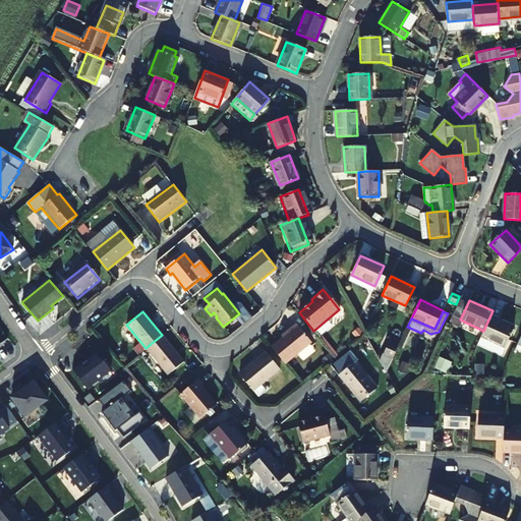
[(513,328),(489,317),(483,331),(481,337),(505,347),(513,328)]
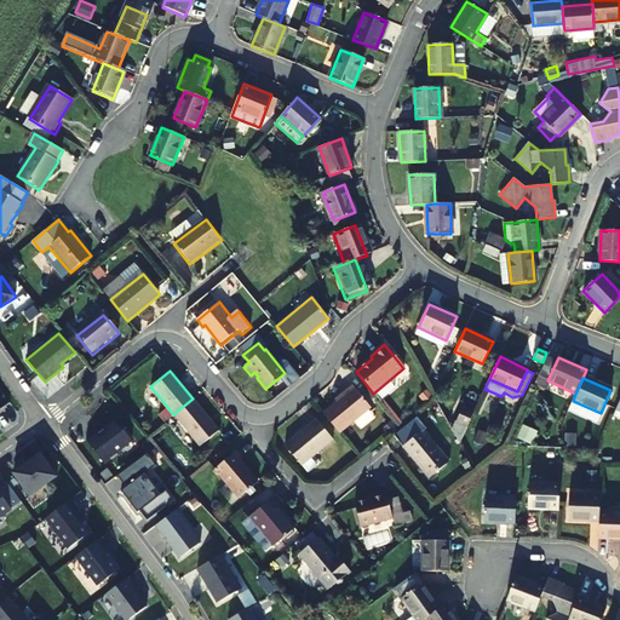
[(369,407),(352,385),(345,391),(346,394),(322,413),(339,432),(369,407)]
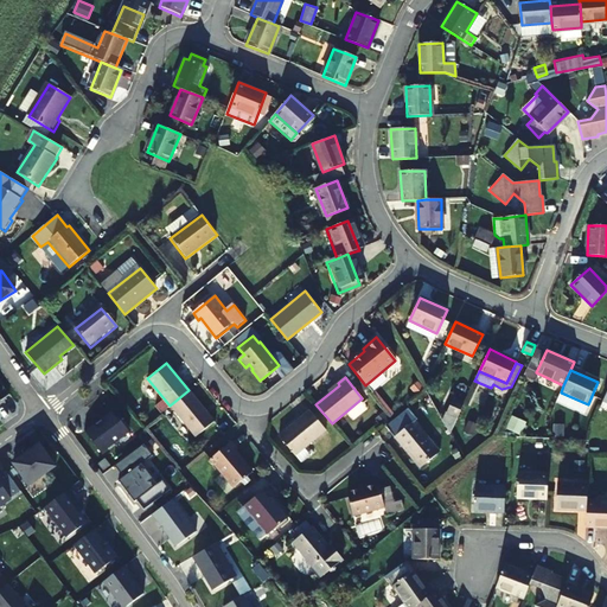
[(213,421),(189,390),(170,406),(196,436),(213,421)]
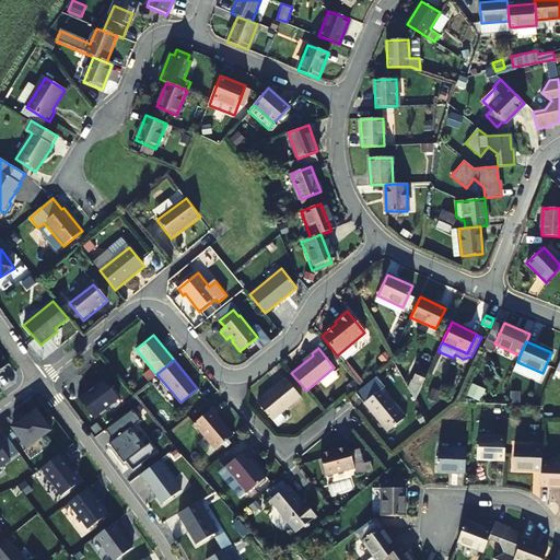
[(418,395),(426,373),(416,370),(408,392),(418,395)]
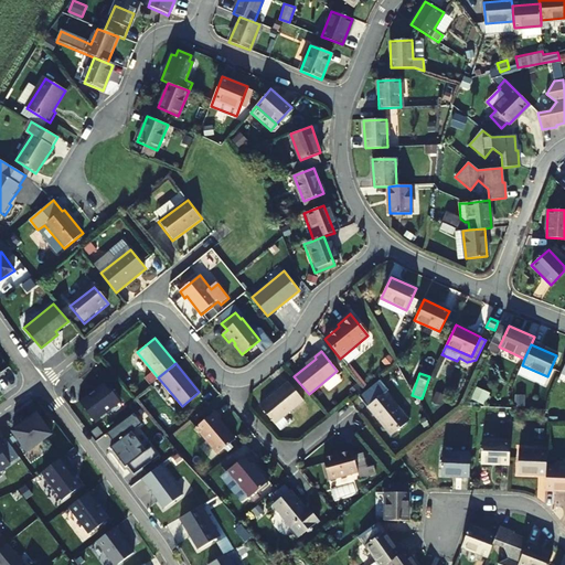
[(304,403),(288,382),(258,406),(281,433),(289,426),(284,419),(304,403)]
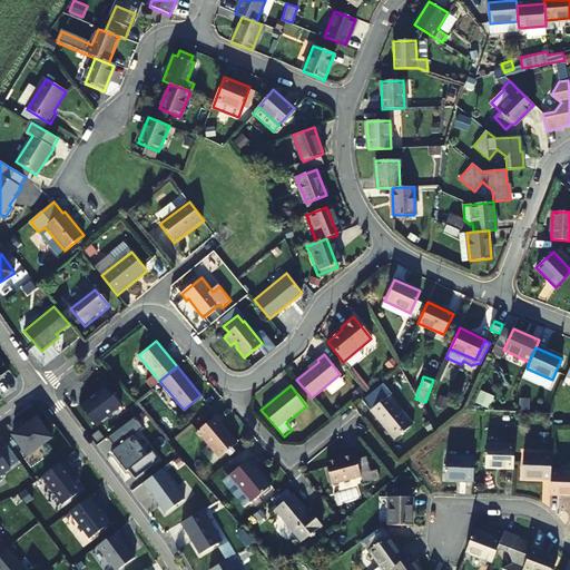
[(79,404),(95,425),(121,405),(116,397),(112,397),(106,387),(91,400),(90,399),(88,401),(87,399),(79,404)]
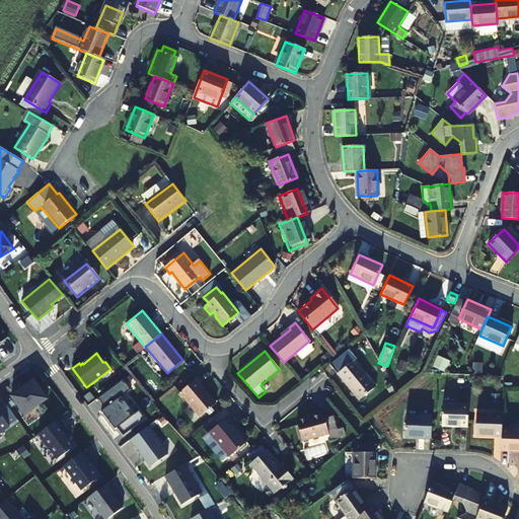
[(444,369),(448,359),(438,355),(434,365),(444,369)]
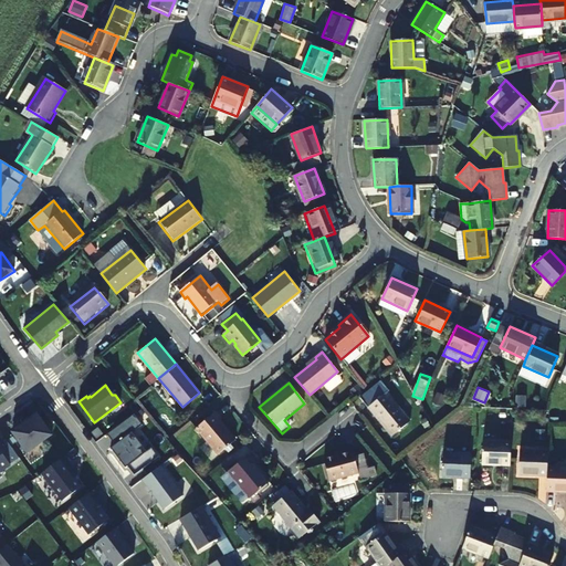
[(409,420),(385,391),(367,406),(391,436),(409,420)]
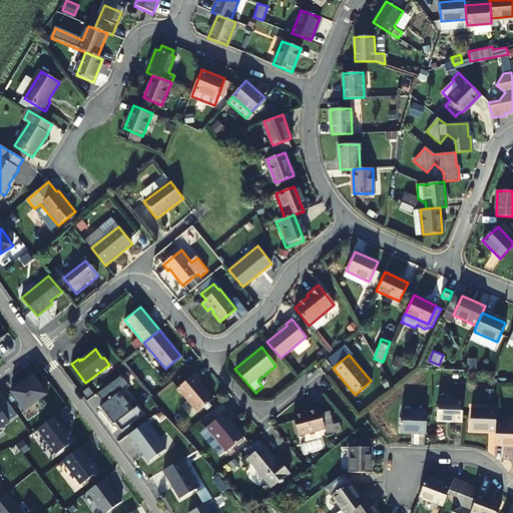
[(199,378),(194,372),(177,386),(196,411),(213,397),(198,379),(199,378)]
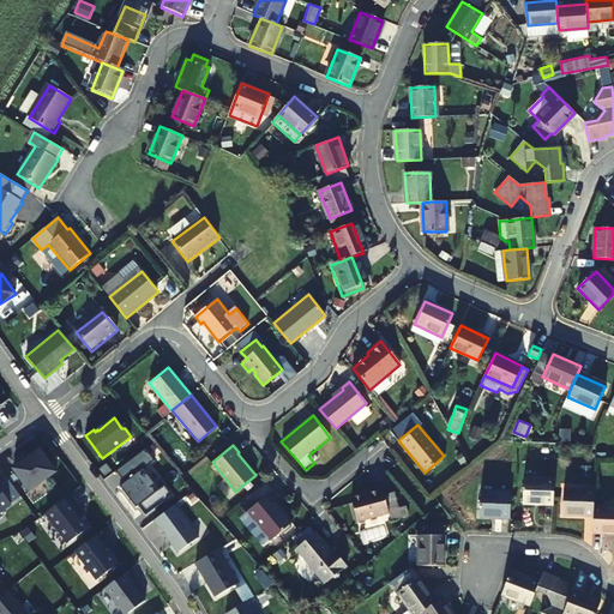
[(56,471),(41,450),(13,469),(29,491),(56,471)]
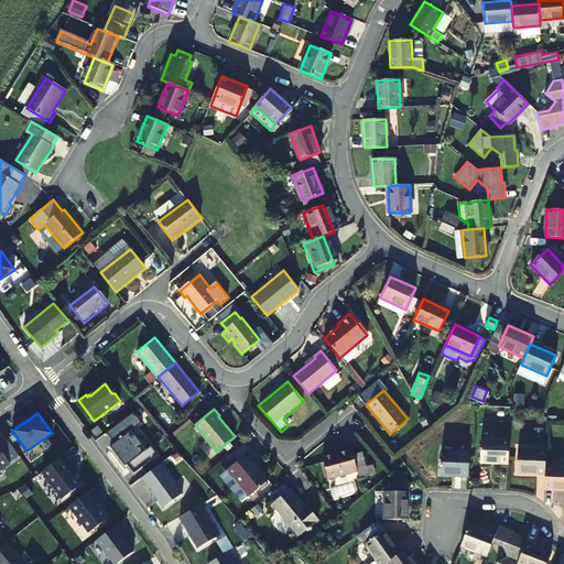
[(139,425),(130,414),(107,432),(115,443),(110,446),(126,466),(128,465),(134,474),(158,455),(151,446),(149,447),(134,429),(139,425)]
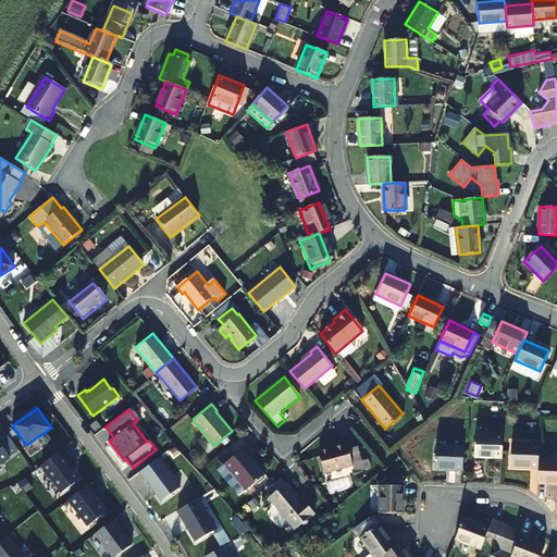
[(0,462),(19,450),(5,433),(0,436),(0,462)]
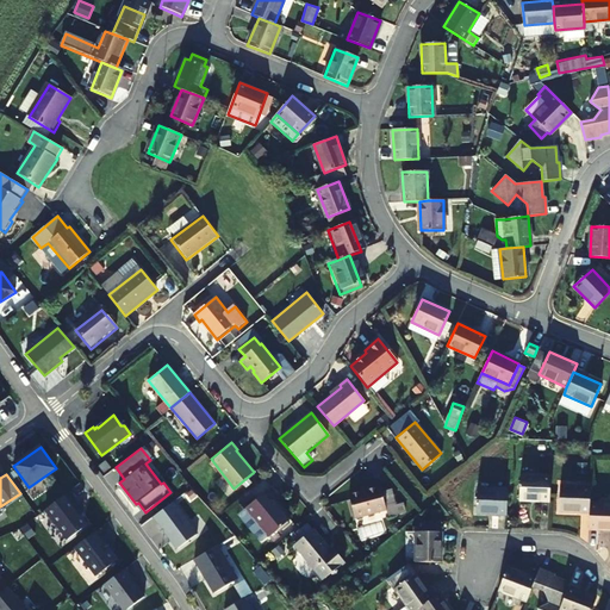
[(551,477),(521,475),(520,499),(549,500),(551,477)]
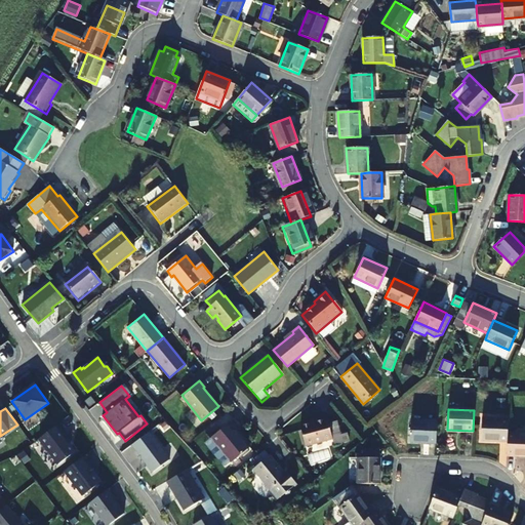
[(329,440),(324,417),(315,419),(315,421),(297,425),(301,446),(329,440)]
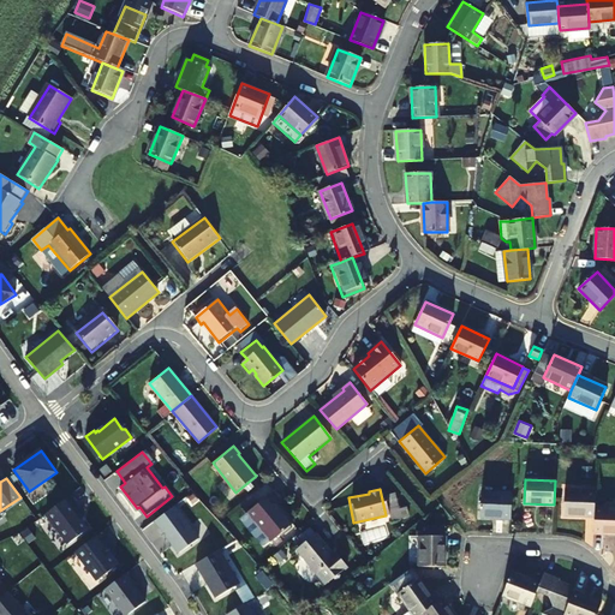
[(279,497),(273,490),(248,511),(272,539),(292,523),(275,501),(279,497)]
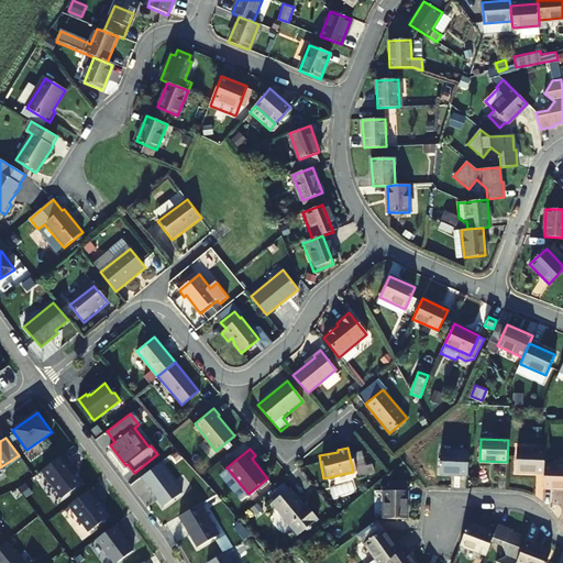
[(543,473),(544,465),(544,450),(517,450),(516,472),(543,473)]
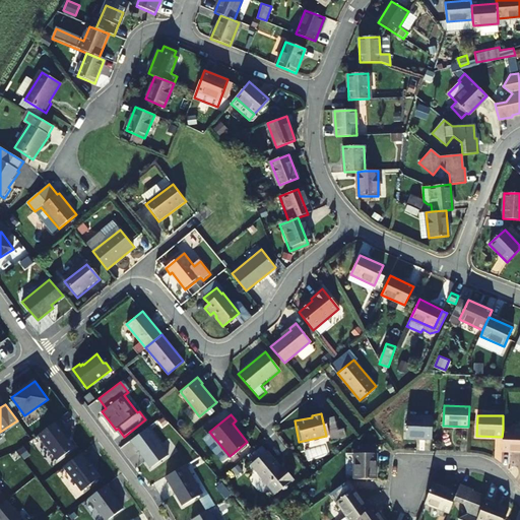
[(433,417),(406,416),(406,437),(432,438),(433,417)]
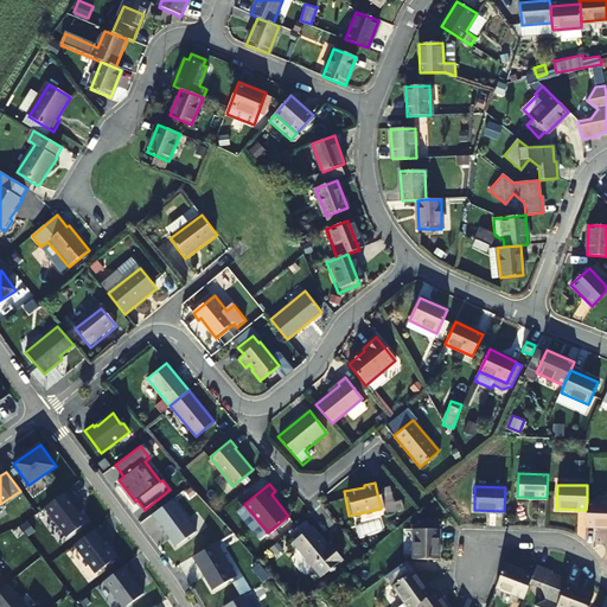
[(66,537),(87,522),(70,499),(74,497),(68,490),(45,508),(66,537)]
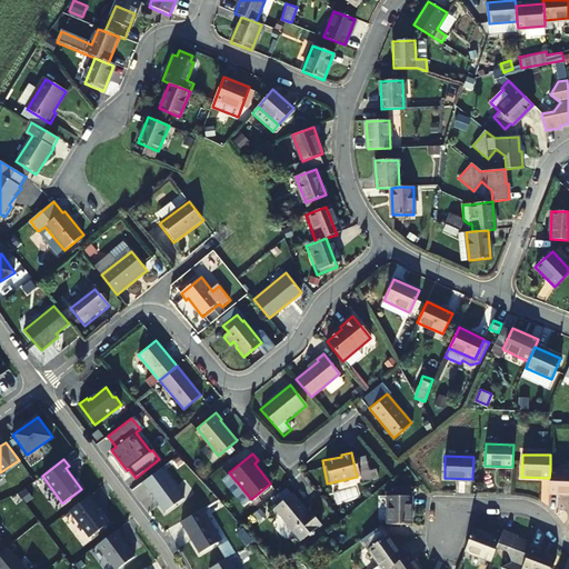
[(162,468),(142,482),(166,512),(185,498),(162,468)]
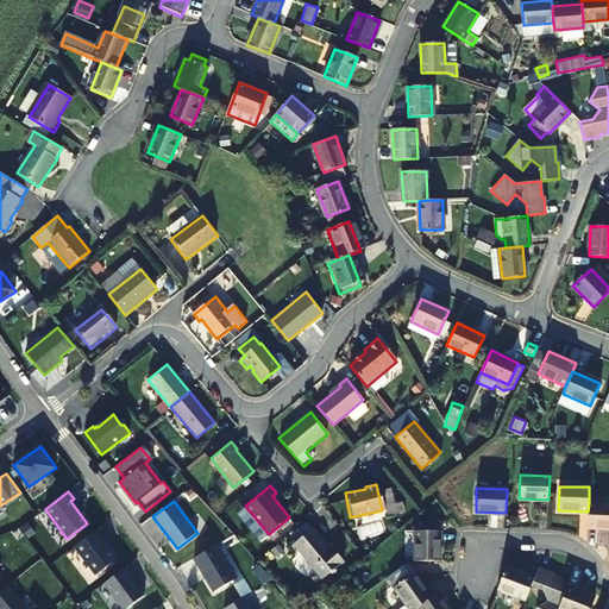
[(608,503),(589,503),(588,512),(588,528),(608,527),(608,503)]
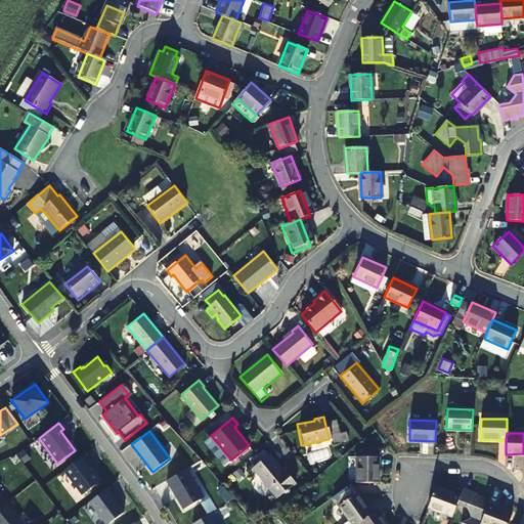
[(83,455),(63,470),(83,495),(101,481),(90,466),(91,465),(83,455)]
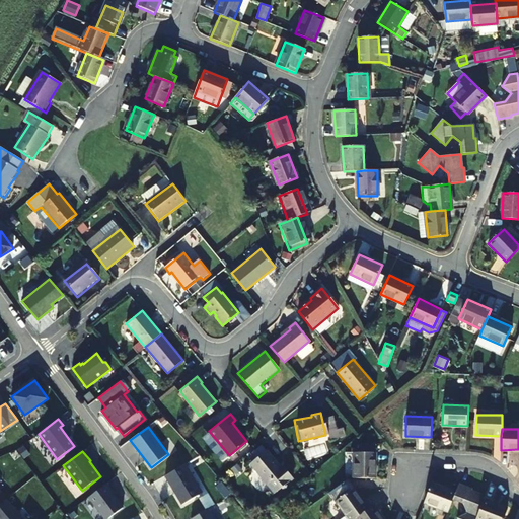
[(278,468),(264,451),(248,464),(273,494),(291,478),(281,466),(278,468)]
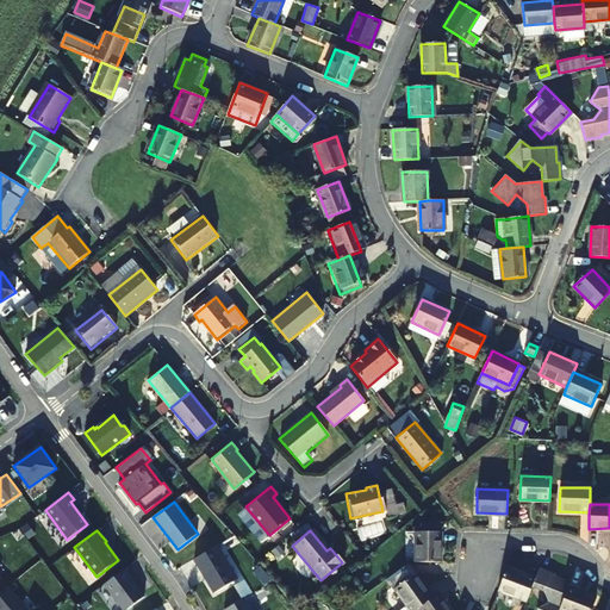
[(442,533),(417,531),(416,562),(441,562),(442,533)]
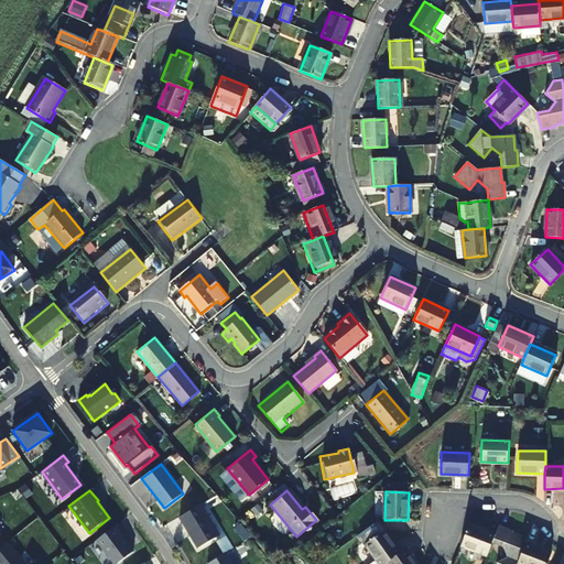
[(201,505),(180,517),(198,549),(219,535),(201,505)]
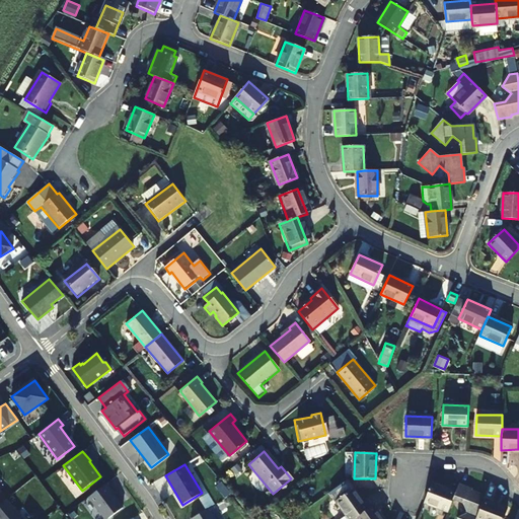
[(349,518),(354,518),(356,518),(369,509),(347,479),(329,492),(349,518)]
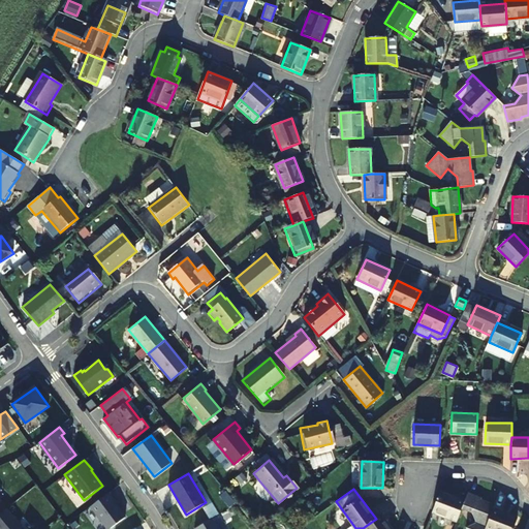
[(461,509),(464,500),(440,491),(432,511),(457,521),(461,509)]
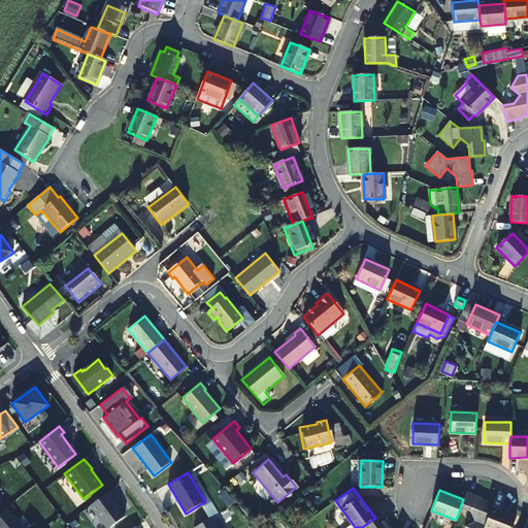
[(106,527),(109,527),(125,517),(114,502),(116,501),(108,492),(91,505),(106,527)]
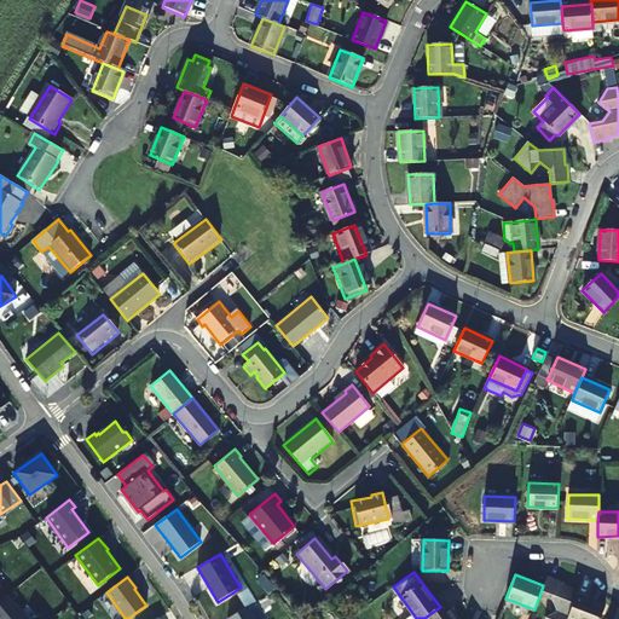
[(547,578),(543,585),(539,596),(551,600),(557,612),(544,618),(566,618),(576,596),(578,593),(561,586),(562,584),(547,578)]
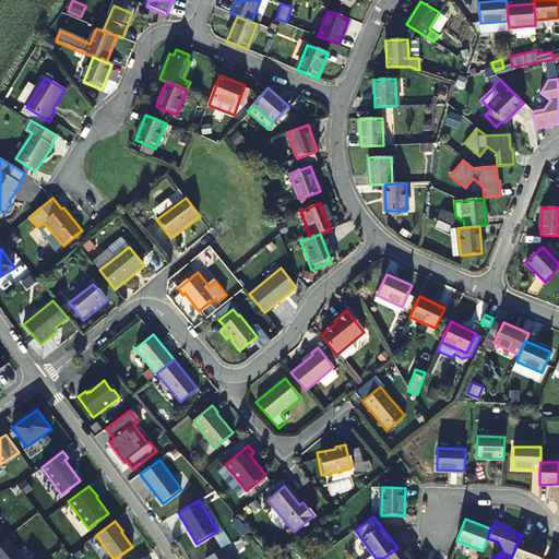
[(25,558),(8,537),(0,543),(0,558),(25,558)]
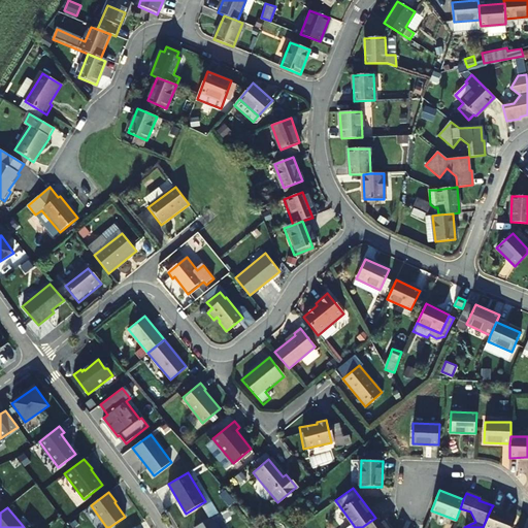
[(491,508),(483,527),(510,527),(516,518),(491,508)]
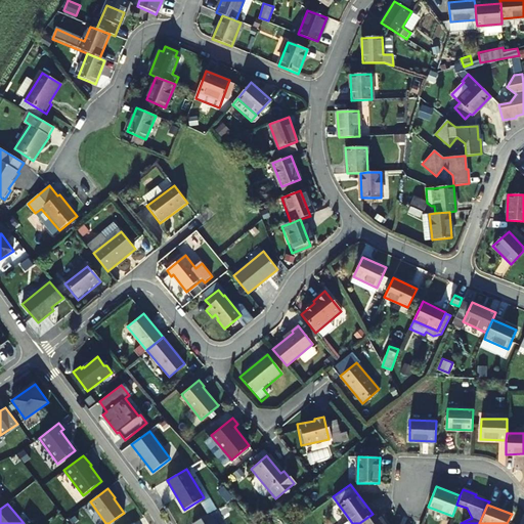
[(373,514),(359,523),(386,523),(377,511),(373,514)]
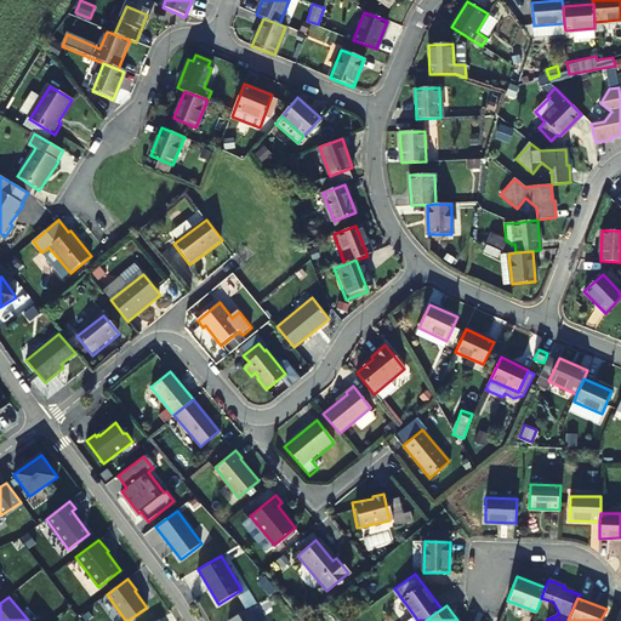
[(256,620),(249,609),(228,620),(256,620)]
